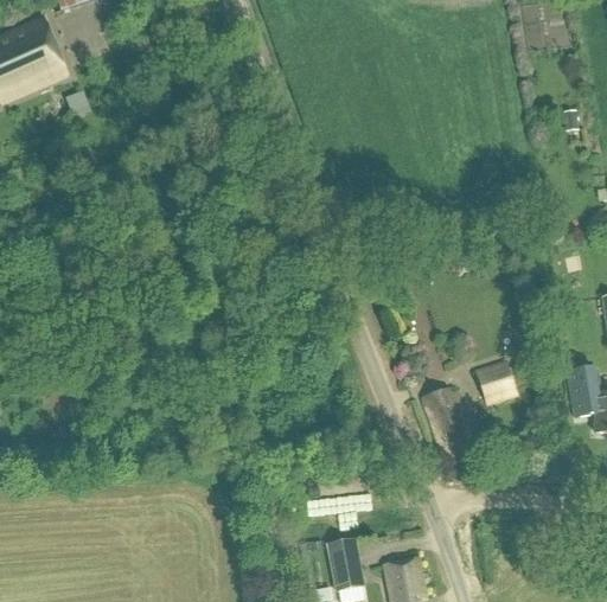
[(0,98),(63,72),(44,15),(0,34),(0,98)]
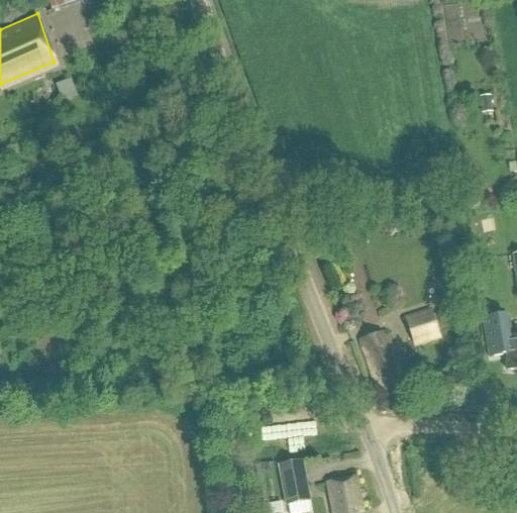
[(492,95),(482,96),(483,110),(493,109),(492,95)]
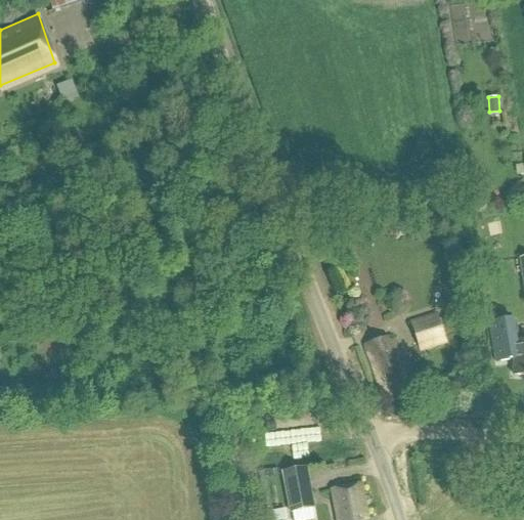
[(420,346),(447,335),(445,331),(440,317),(439,314),(411,325),(420,346)]
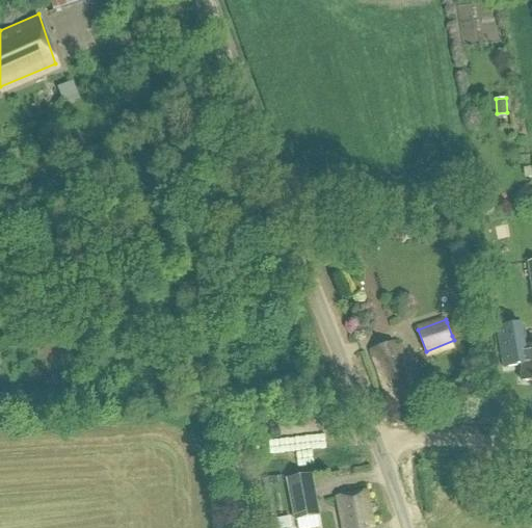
[(460,333),(455,319),(447,322),(452,336),(460,333)]
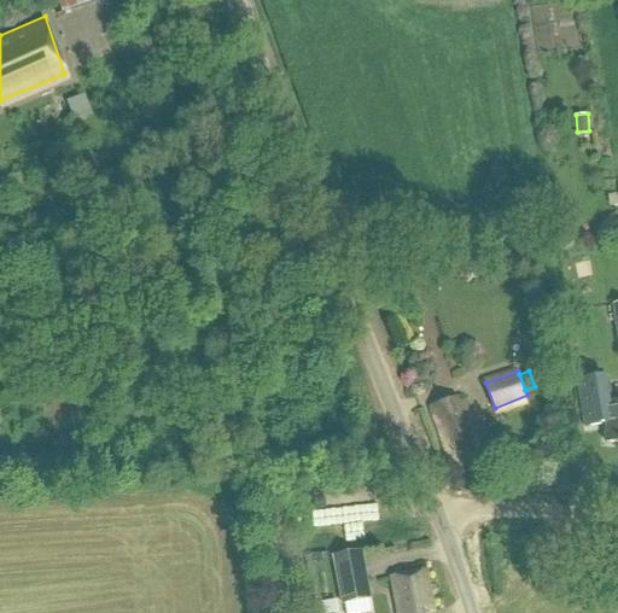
[(606,375),(584,379),(578,380),(586,425),(607,421),(606,441),(617,441),(617,401),(610,401),(606,375)]
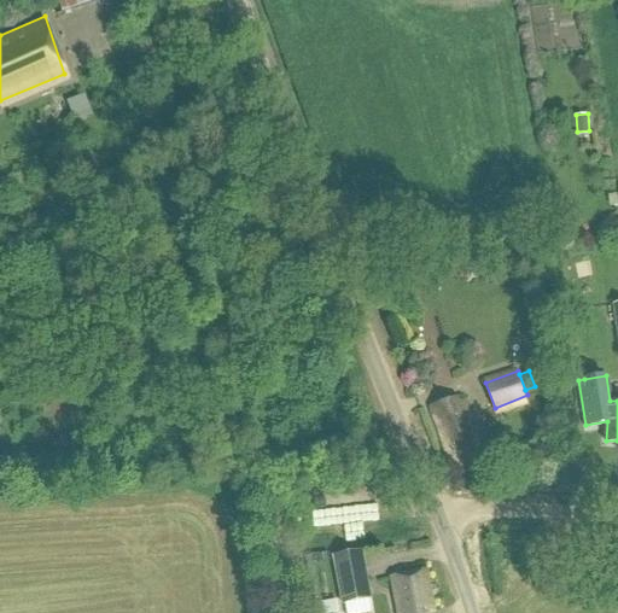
[(458,398),(456,395),(430,404),(438,425),(442,424),(444,431),(442,432),(454,466),(485,456),(464,397),(458,398)]
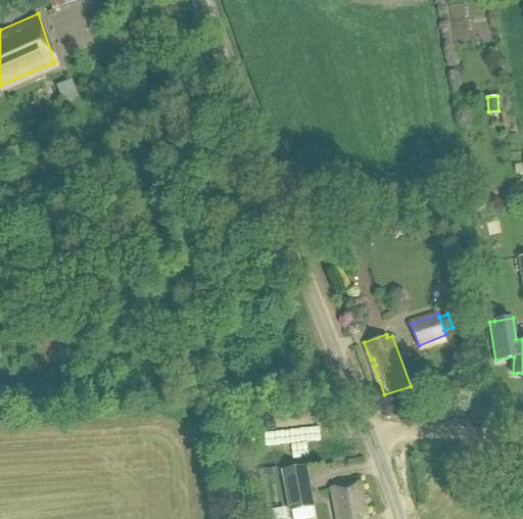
[(286,508),(314,503),(306,462),(279,467),(286,508)]
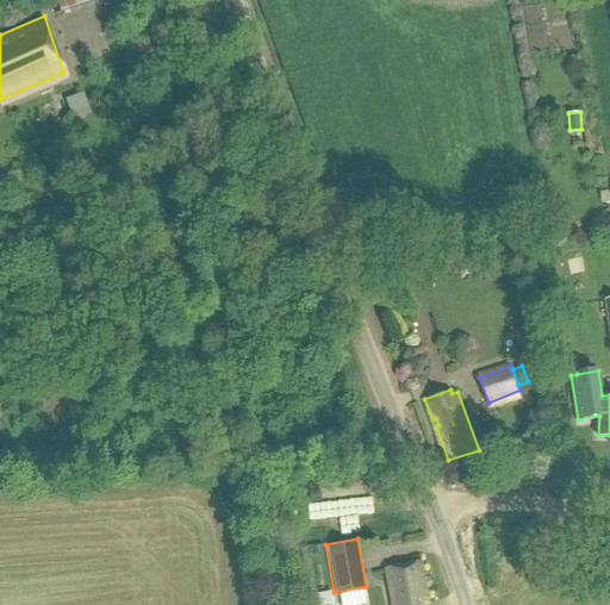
[(392,604),(422,604),(422,602),(427,600),(419,559),(385,565),(392,604)]
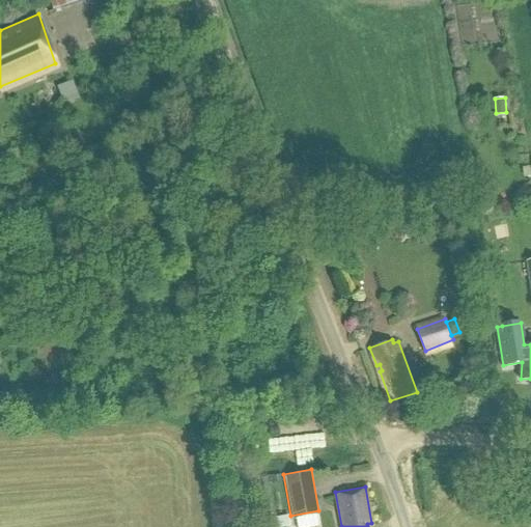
[(269,517),(270,526),(273,526),(290,524),(288,512),(269,517)]
